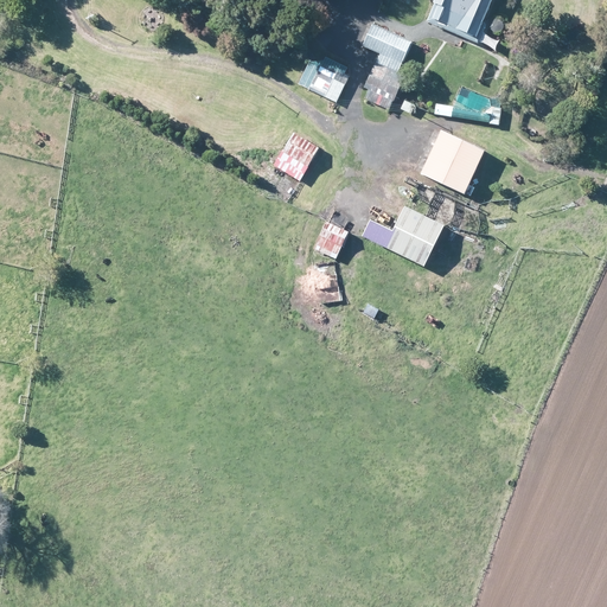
[(436,0),(427,23),(475,43),(492,0),(436,0)]
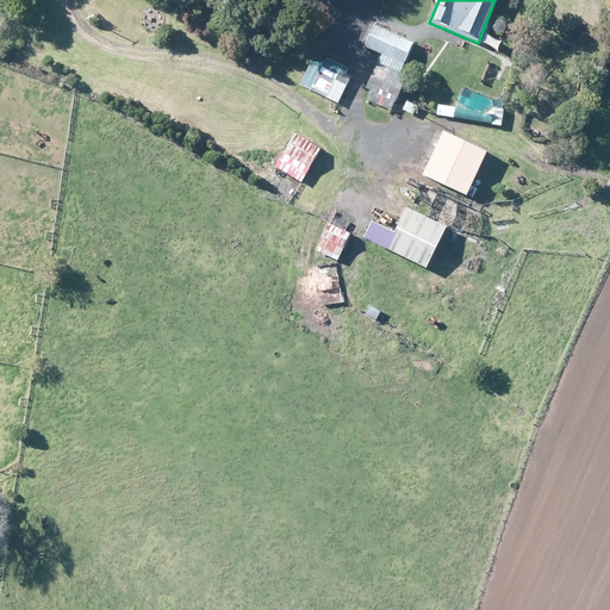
[(397,85),(405,69),(422,38),(378,14),(361,47),(386,60),(368,92),(372,94),(368,101),(394,116),(408,91),(397,85)]
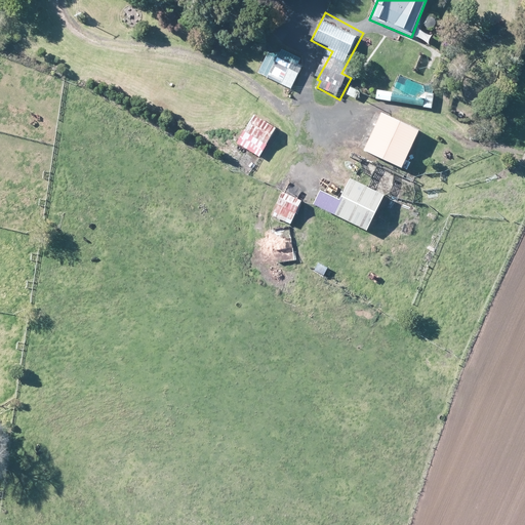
[(291,65),(268,54),(258,75),(291,90),(300,69),(291,65)]
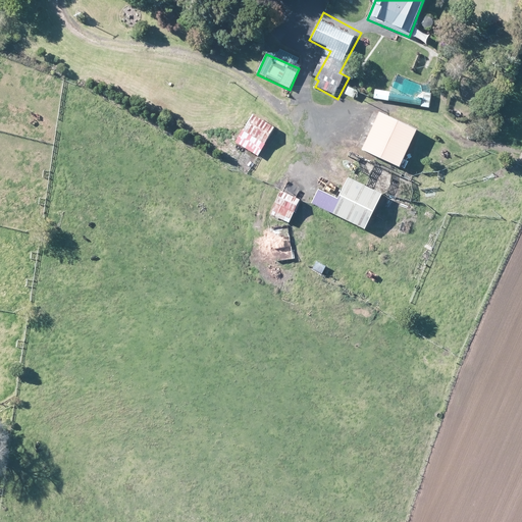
[(417,132),(379,114),(363,151),(405,170),(409,162),(404,160),(417,132)]
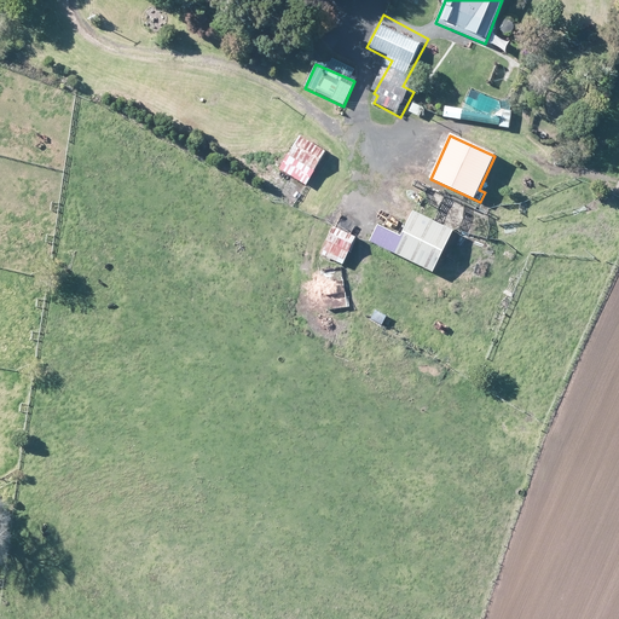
[(327,151),(300,138),(282,172),(307,186),(327,151)]
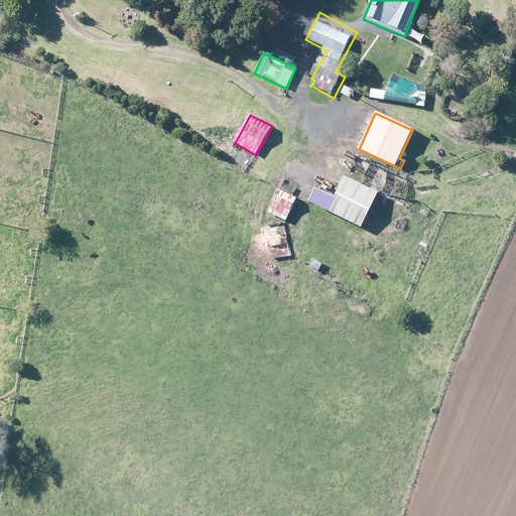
[(378,194),(345,177),(335,198),(316,189),(310,203),(361,228),(378,194)]
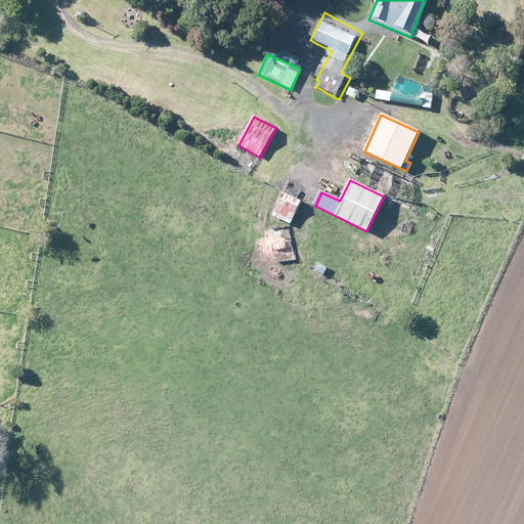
[(301,202),(282,193),(272,217),(291,225),(301,202)]
